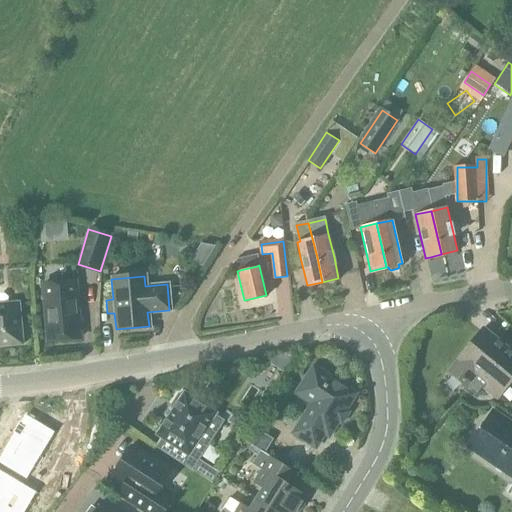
[(75,281),(42,285),(47,340),(80,337),(75,281)]
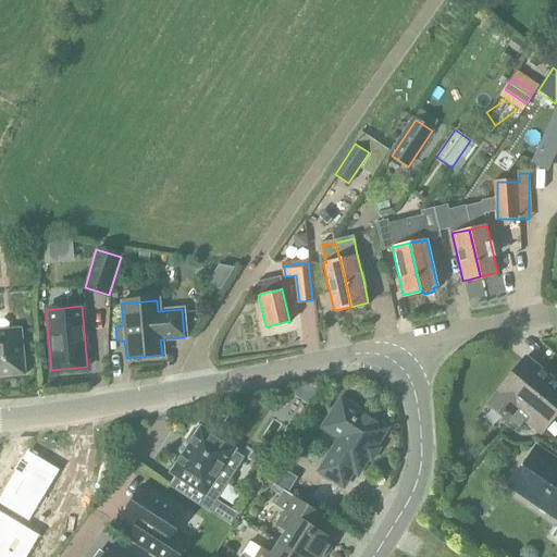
[(0,375),(23,373),(19,331),(0,332),(0,375)]
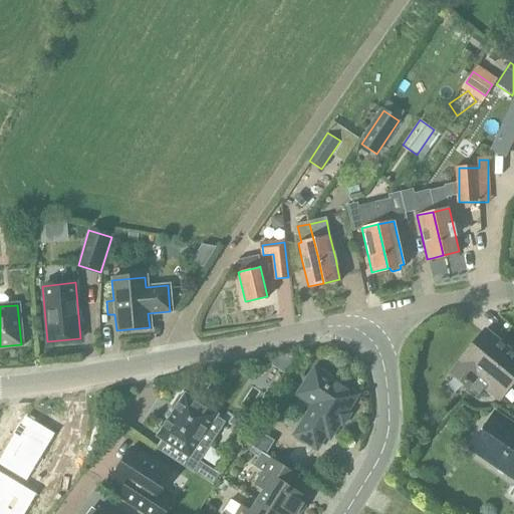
[(498,403),(513,381),(513,349),(486,327),(450,373),(478,396),(483,391),(498,403)]
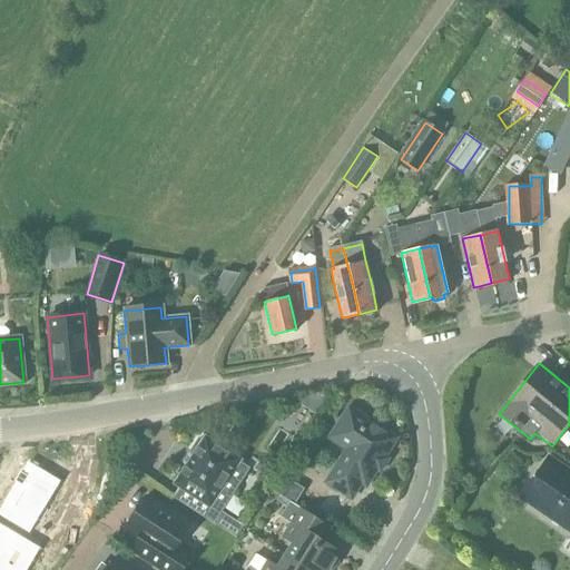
[(351,409),(347,408),(330,435),(347,446),(326,481),(351,497),(361,480),(364,482),(393,435),(363,418),(362,412),(355,408),(351,409)]
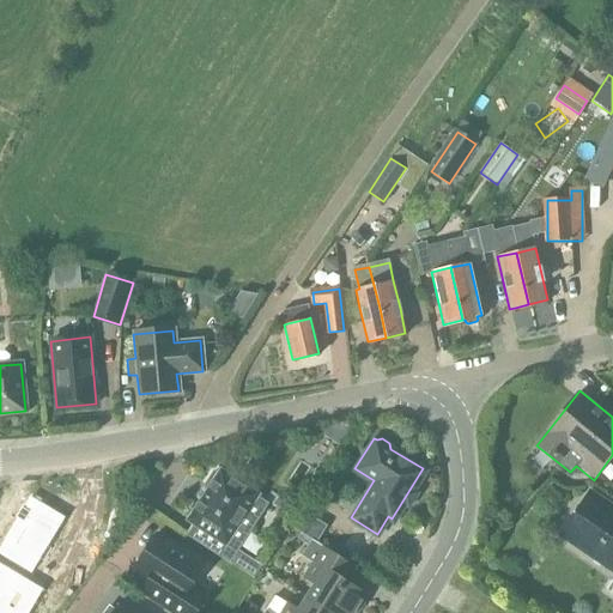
[(310,444),(304,455),(321,466),(327,455),(310,444)]
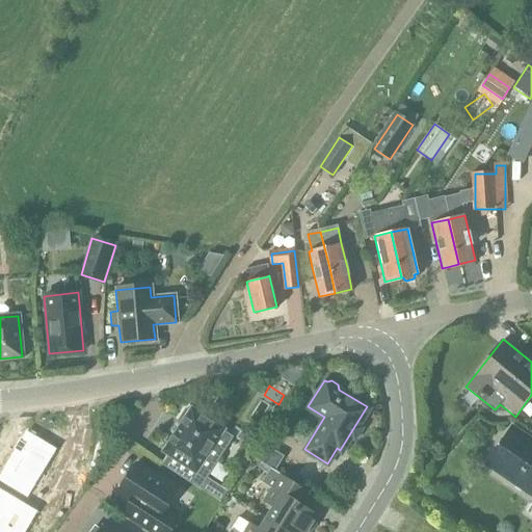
[(221,429),(190,409),(163,451),(167,453),(160,463),(200,489),(200,488),(197,486),(229,437),(220,431),(221,429)]
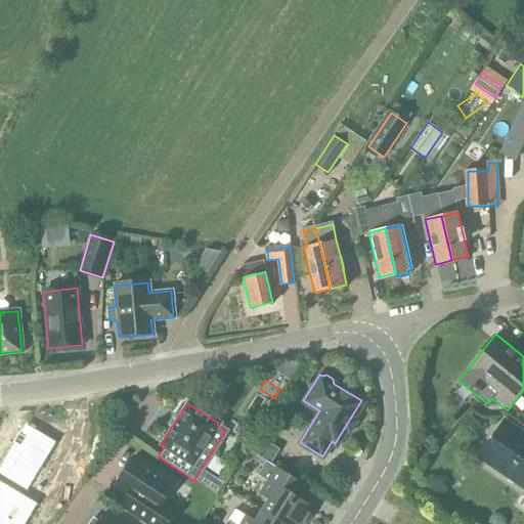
[(523,487),(523,432),(506,421),(480,457),(523,487)]
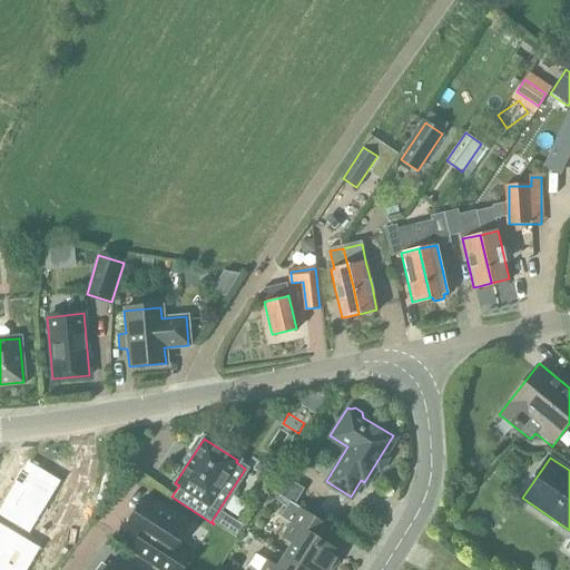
[(11,488),(0,507),(0,517),(30,534),(38,521),(41,523),(49,510),(46,508),(61,481),(28,461),(23,469),(22,468),(13,482),(15,482),(11,488)]
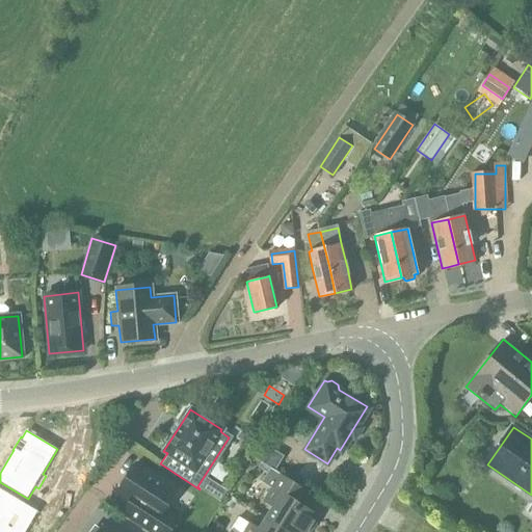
[(262,461),(258,468),(266,473),(269,467),(262,461)]
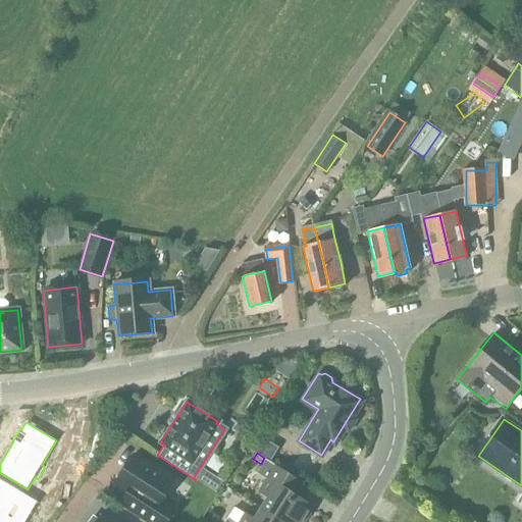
[(311,454),(300,471),(312,479),(322,462),(311,454)]
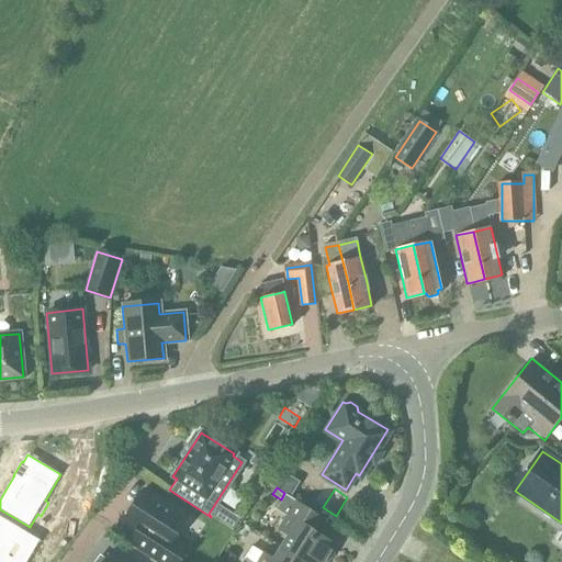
[(144,490),(123,523),(137,531),(137,536),(139,537),(134,546),(128,542),(127,543),(156,561),(180,561),(190,548),(175,538),(188,518),(144,490)]
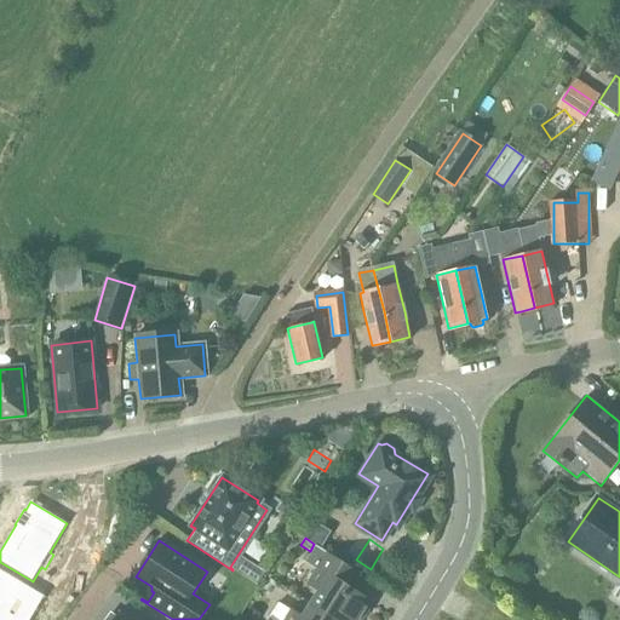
[(310,602),(338,619),(356,619),(357,618),(362,618),(368,608),(367,603),(369,600),(339,580),(349,566),(314,544),(304,561),(316,568),(308,581),(319,589),(310,602)]
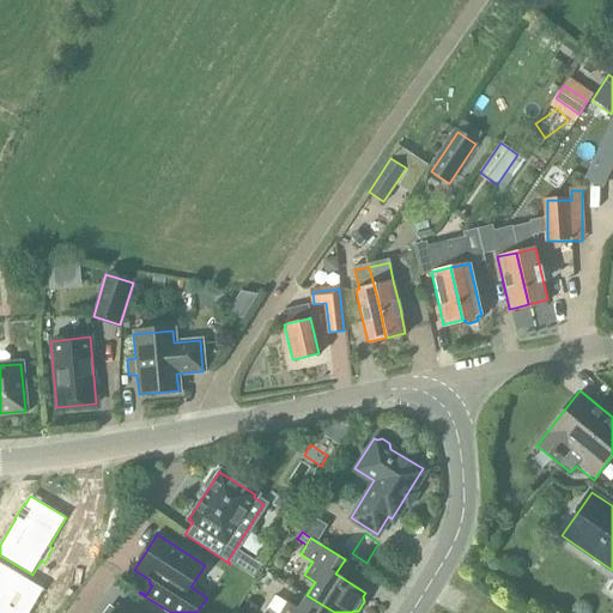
[(249,556),(241,569),(253,577),(261,564),(249,556)]
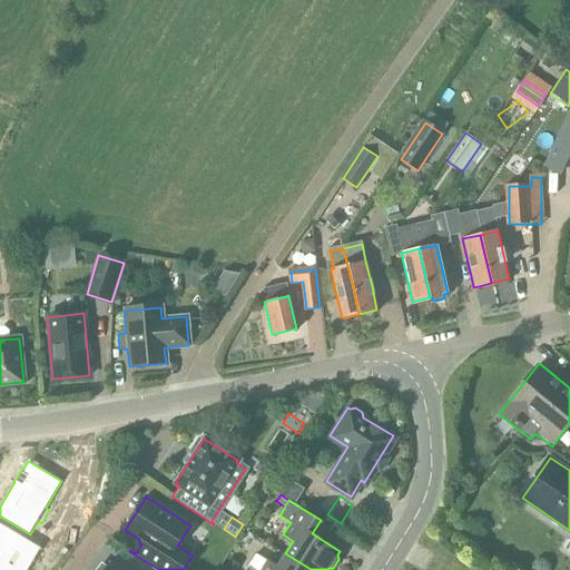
[(5,527),(0,533),(0,569),(28,569),(33,562),(29,559),(37,547),(40,550),(41,549),(27,540),(5,527)]
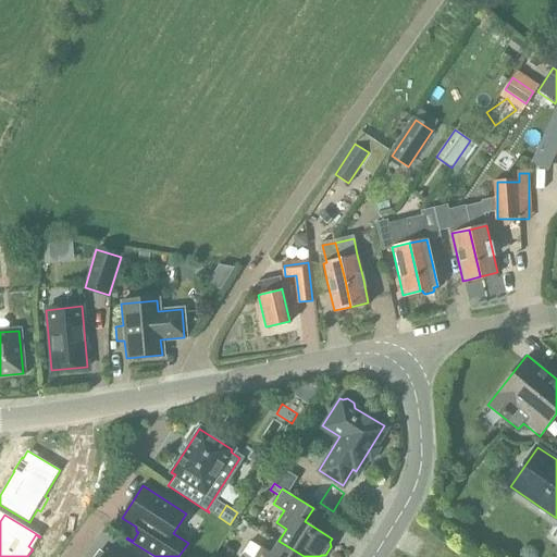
[(304,556),(279,541),(271,553),(260,546),(254,556),(249,556),(242,553),(238,556),(304,556)]
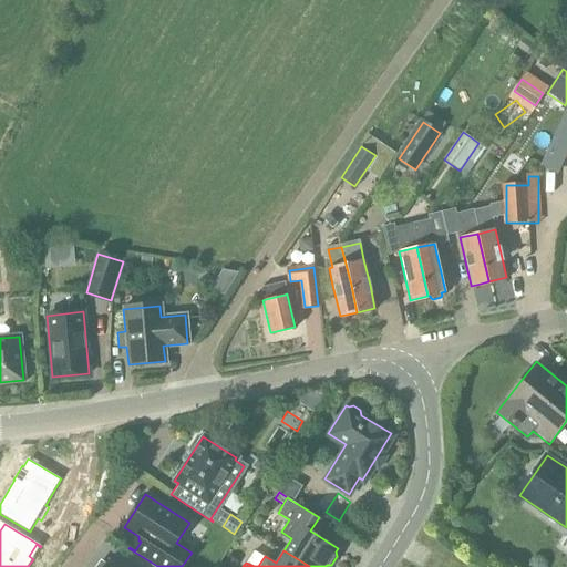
[(229,555),(223,565),(226,566),(235,566),(239,562),(229,555)]
